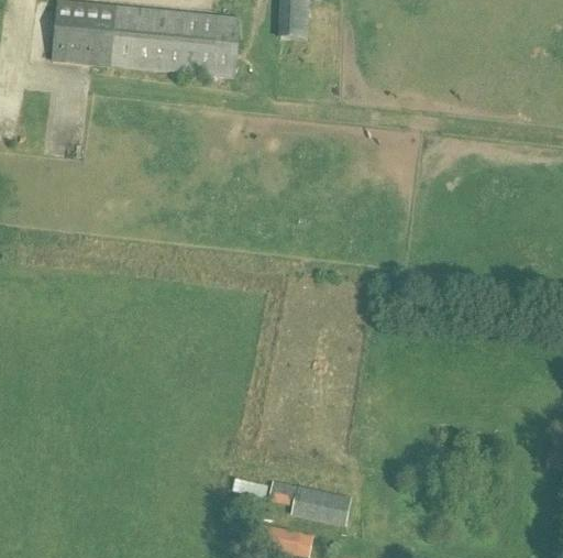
[(234,77),(240,17),(56,0),(51,61),(234,77)]
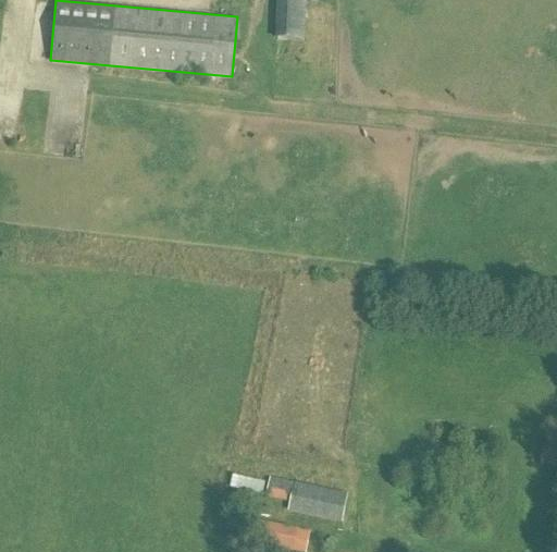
[(304,38),(305,0),(275,0),(275,37),(304,38)]
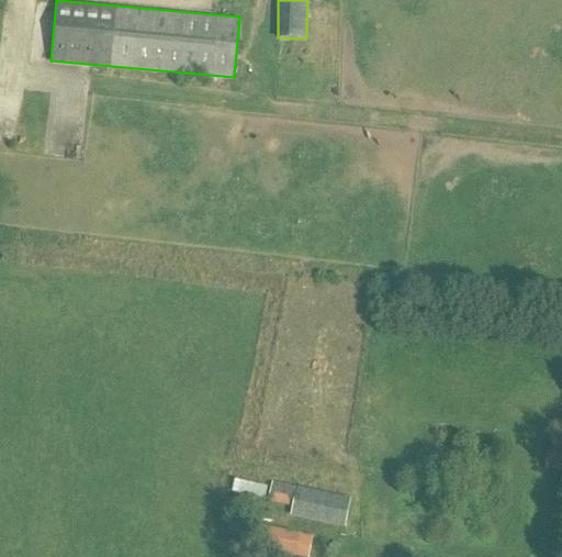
[(561,469),(561,443),(549,442),(544,467),(561,469)]
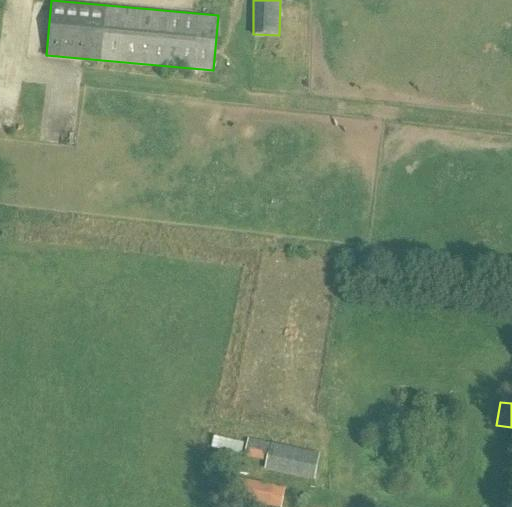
[(313,478),(319,451),(248,436),(244,455),(265,459),(264,468),(313,478)]
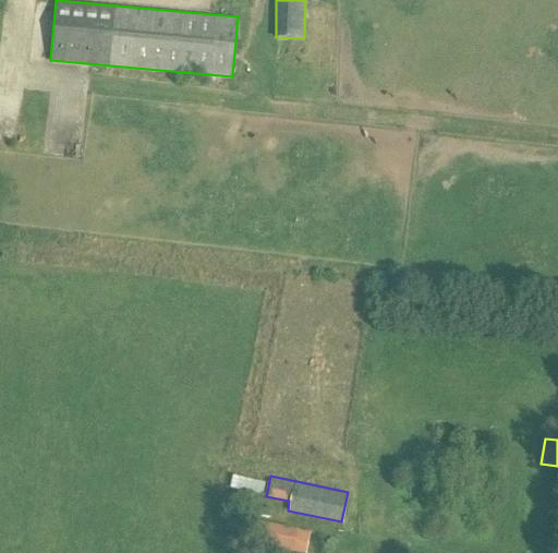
[(293,551),(299,528),(254,518),(250,542),(293,551)]
